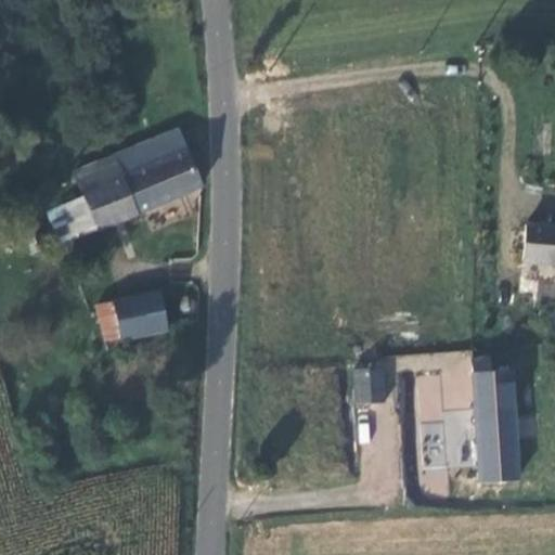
[(154,158),(157,167),(169,195),(195,184),(176,131),(128,151),(132,165),(154,158)]
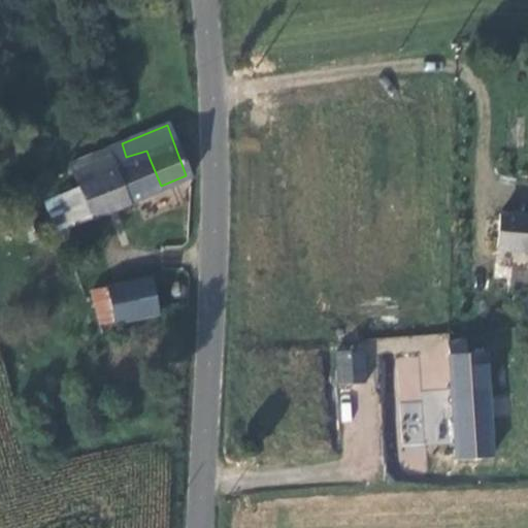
[(64,222),(161,186),(150,159),(129,166),(126,157),(122,143),(68,164),(73,187),(57,196),(64,222)]
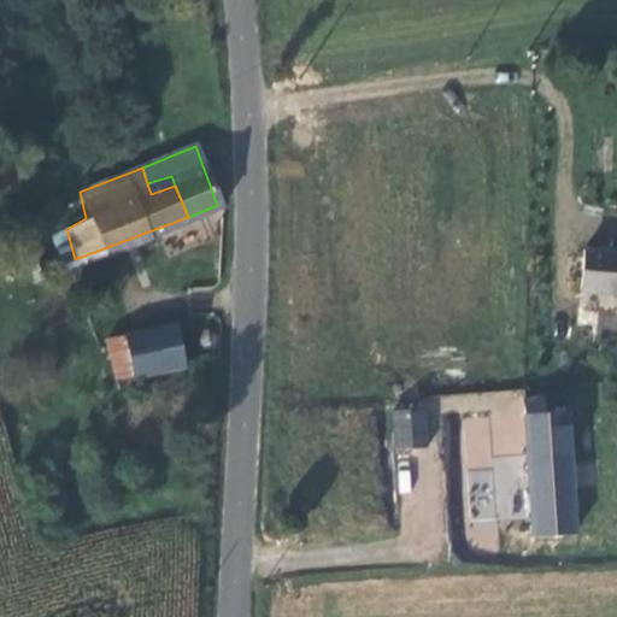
[(171,176),(147,183),(151,194),(175,186),(171,176)]
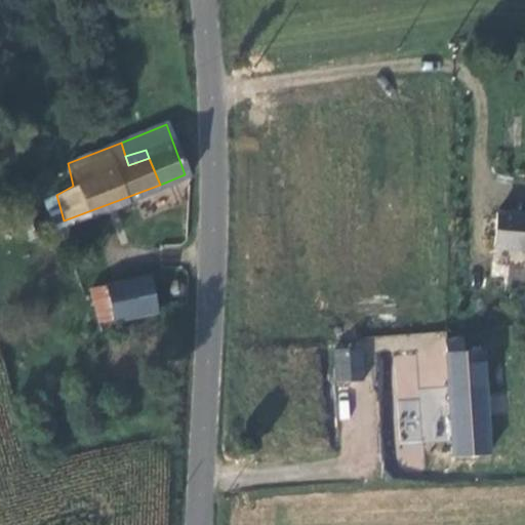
[(524,218),(495,217),(492,256),(524,258),(524,218)]
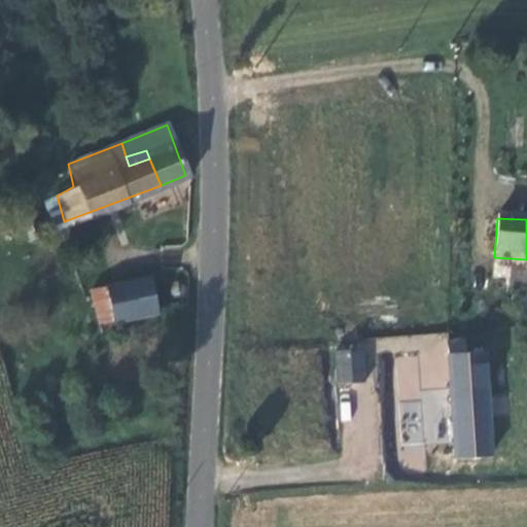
[(34,222),(22,227),(27,242),(40,238),(34,222)]
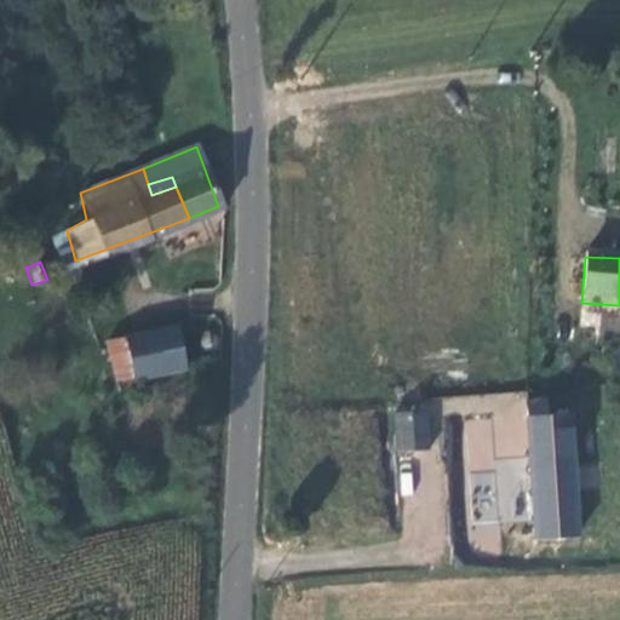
[(127,333),(126,340),(126,363),(125,372),(184,375),(185,334),(127,333)]
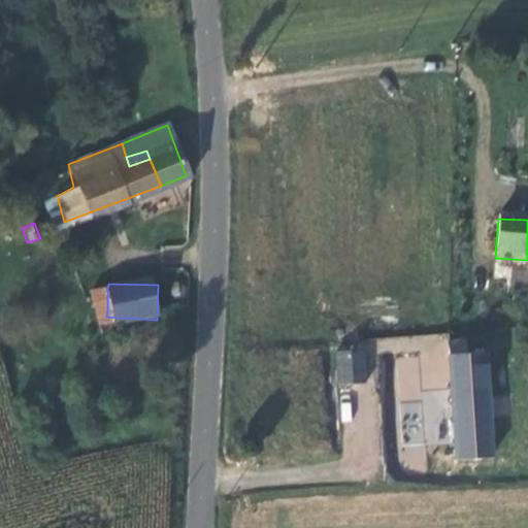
[(107,309),(107,290),(96,290),(94,309),(107,309)]
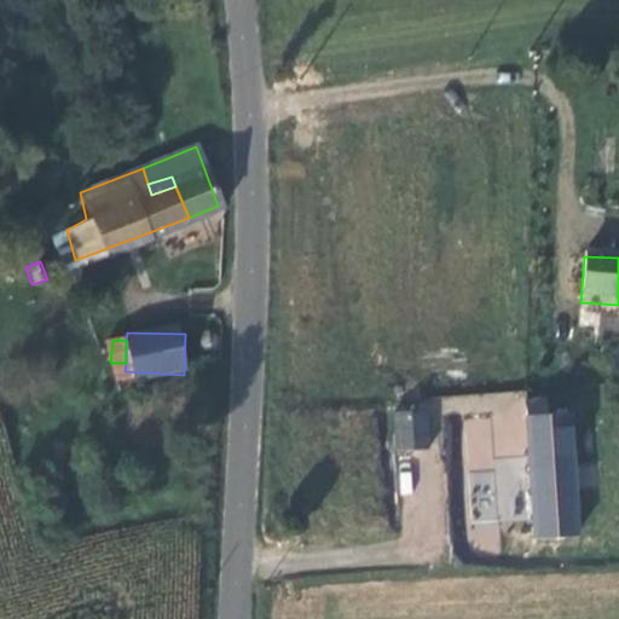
[(495,468),(493,456),(528,452),(522,389),(439,398),(443,439),(460,438),(463,472),(495,468)]
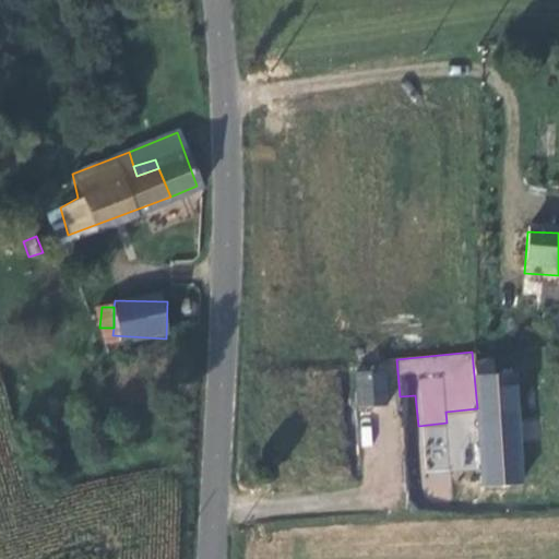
[(496,361),(477,363),(484,490),(522,486),(514,372),(497,373),(496,361)]
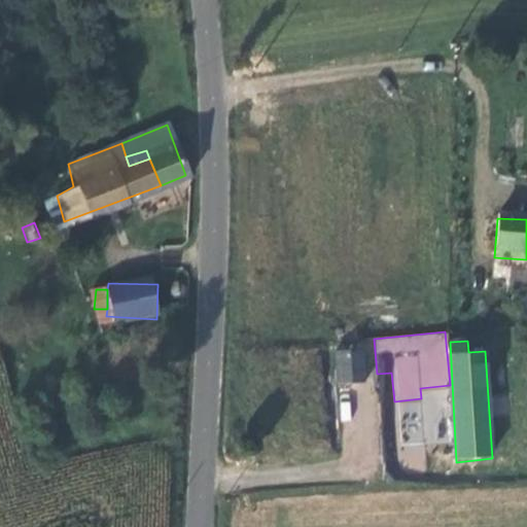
[(365,350),(335,349),(334,381),(364,382),(365,350)]
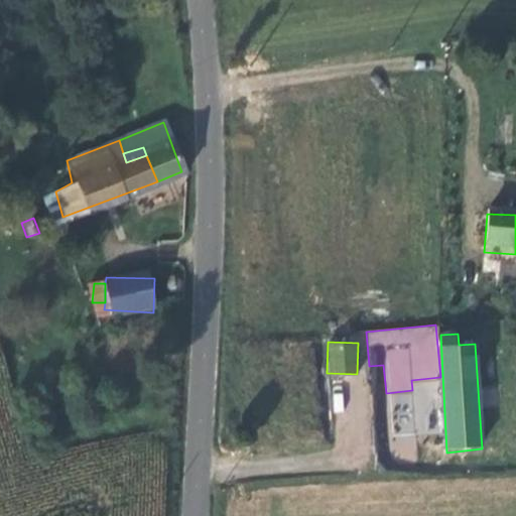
[(416,434),(390,433),(389,460),(415,461),(416,434)]
